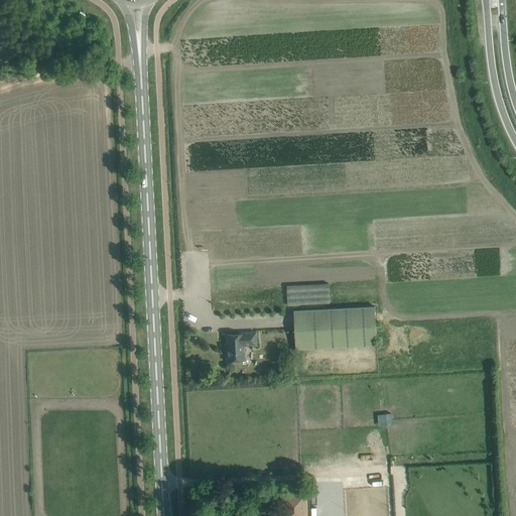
[(329,283),(296,285),(287,286),(288,305),(330,303),(329,283)]
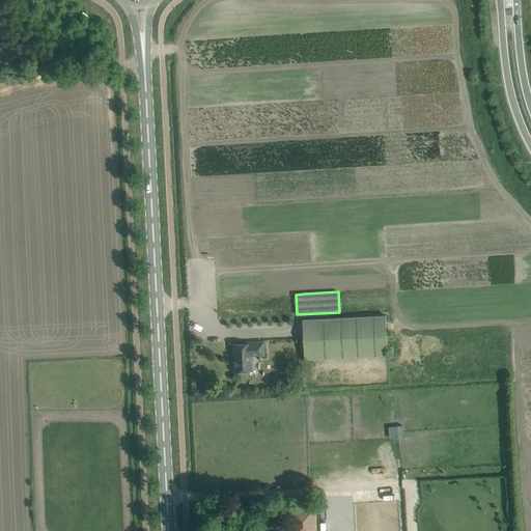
[(386,315),(313,319),(303,319),(305,360),(388,356),(386,315)]
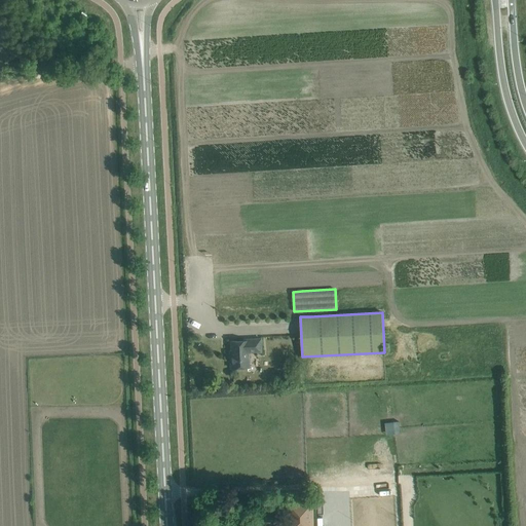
[(261,352),(260,339),(247,340),(247,341),(230,342),(231,355),(229,355),(230,369),(247,368),(246,359),(248,359),(248,352),(261,352)]
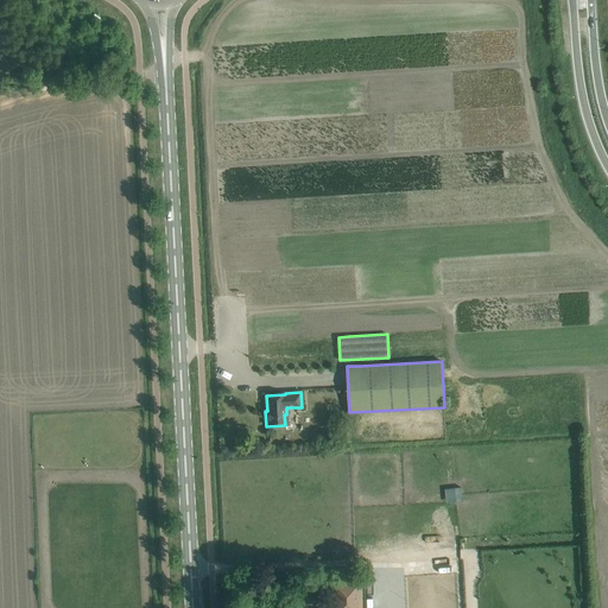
[(360,607),(360,583),(335,583),(335,607),(360,607)]
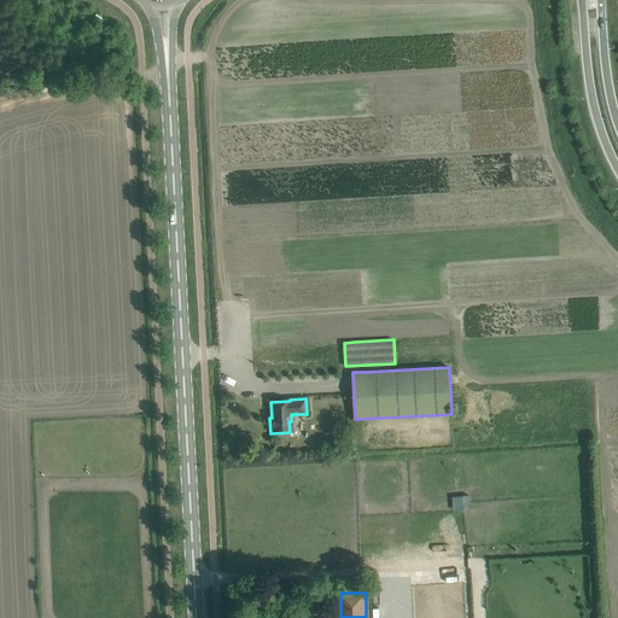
[(385,608),(385,617),(398,617),(398,595),(391,595),(391,608),(385,608)]
